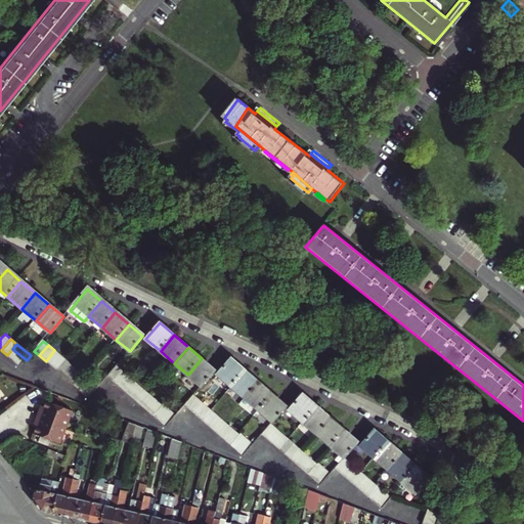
[(27,360),(12,349),(7,355),(22,366),(27,360)]
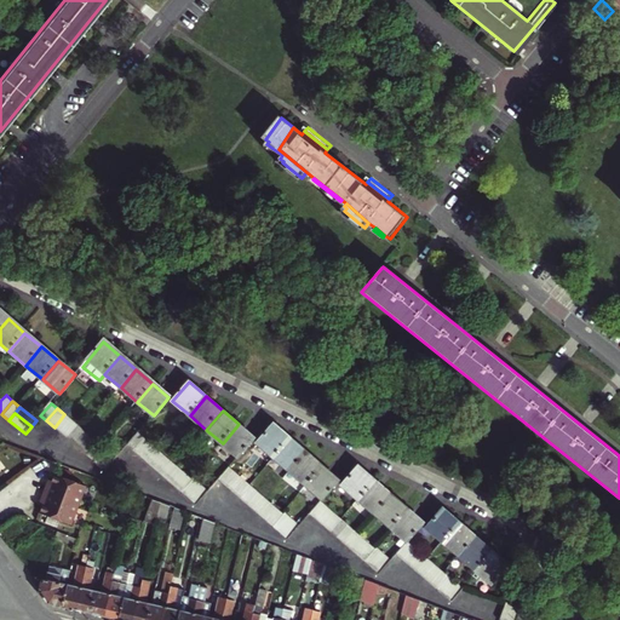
[(64,414),(55,428),(62,434),(73,420),(69,418),(64,414)]
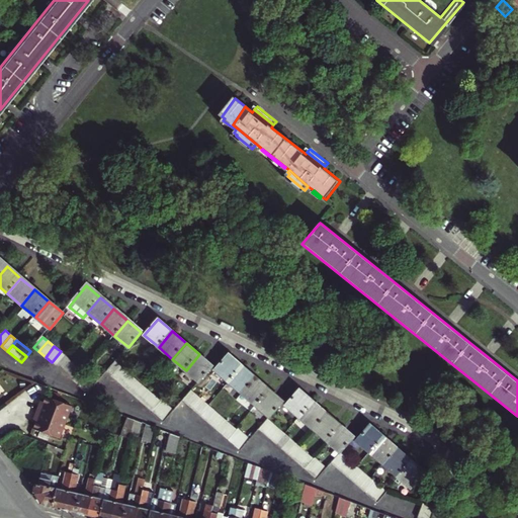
[(61,351),(52,362),(58,366),(66,356),(61,351)]
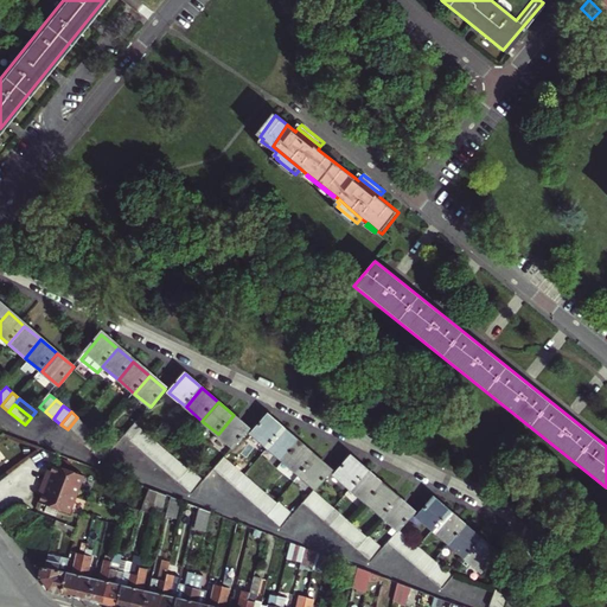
[(234,448),(250,428),(234,415),(218,434),(234,448)]
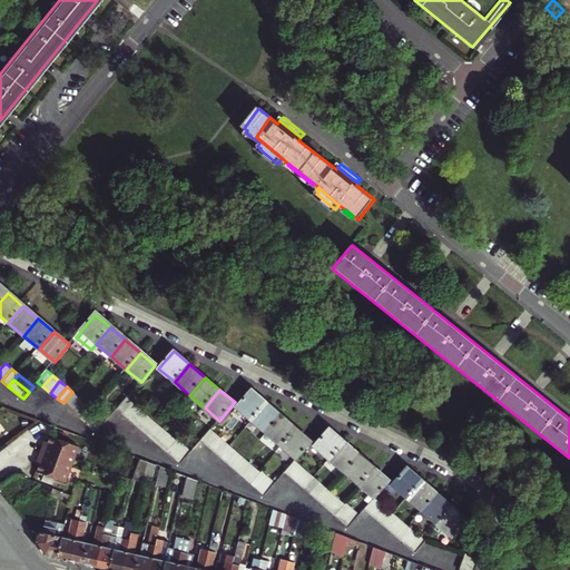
[(251,390),(238,405),(254,419),(267,403),(251,390)]
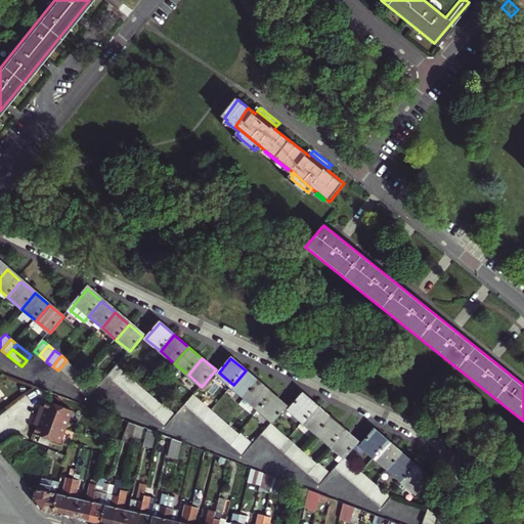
[(58,370),(64,377),(74,365),(72,363),(67,360),(58,370)]
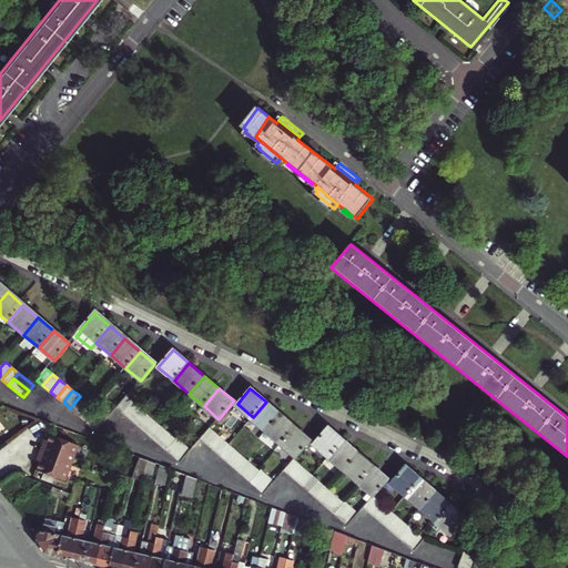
[(80,396),(70,408),(75,413),(85,401),(80,396)]
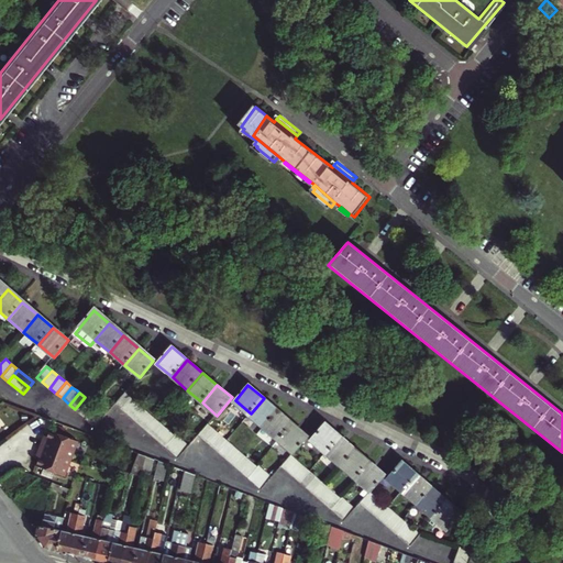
[(114,407),(121,412),(131,399),(125,395),(114,407)]
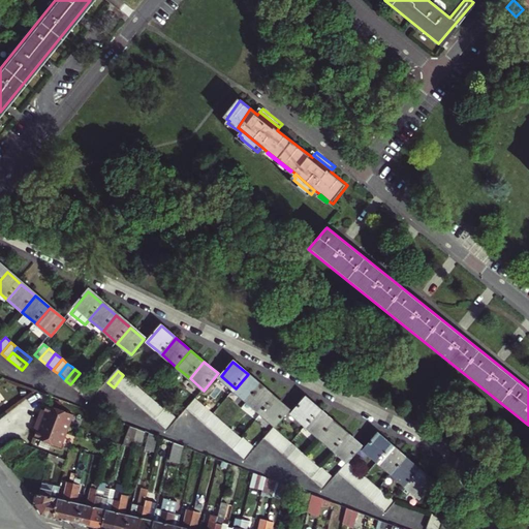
[(80,373),(70,384),(75,390),(86,378),(80,373)]
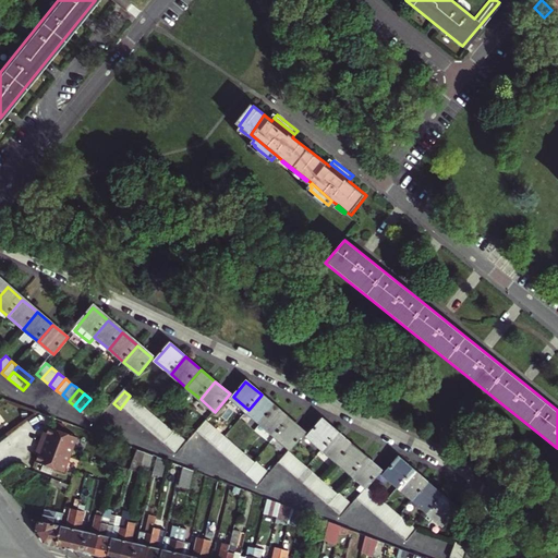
[(249,410),(264,423),(276,408),(262,395),(249,410)]
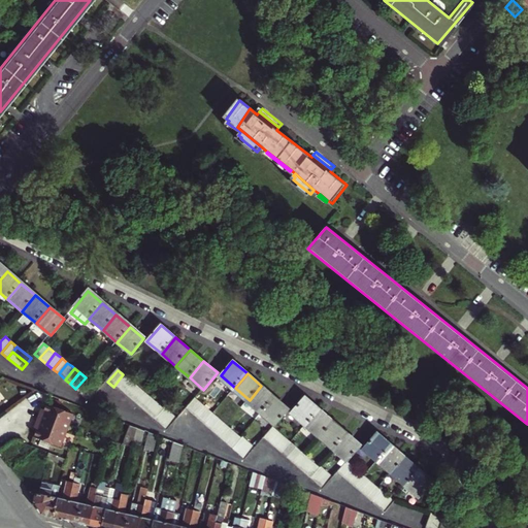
[(123,374),(113,387),(120,392),(129,380),(123,374)]
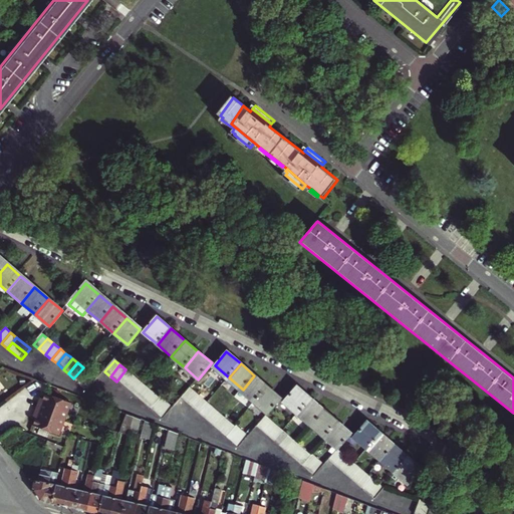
[(80,380),(83,376),(88,371),(84,368),(83,367),(73,378),(79,382),(80,380)]
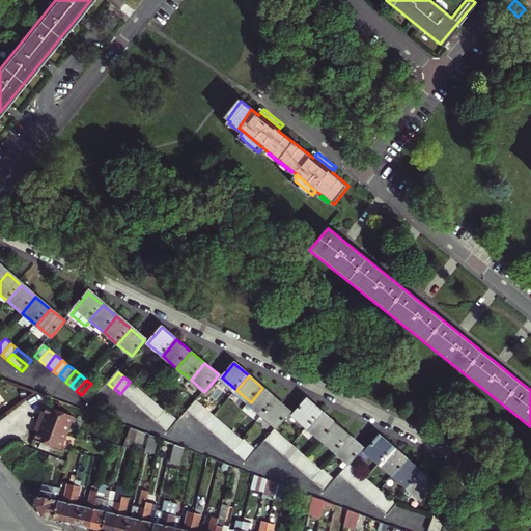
[(120,394),(126,398),(136,387),(130,382),(120,394)]
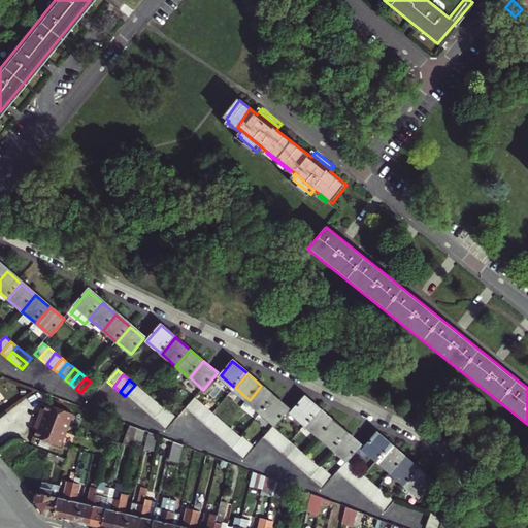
[(91,382),(86,387),(96,396),(101,390),(91,382)]
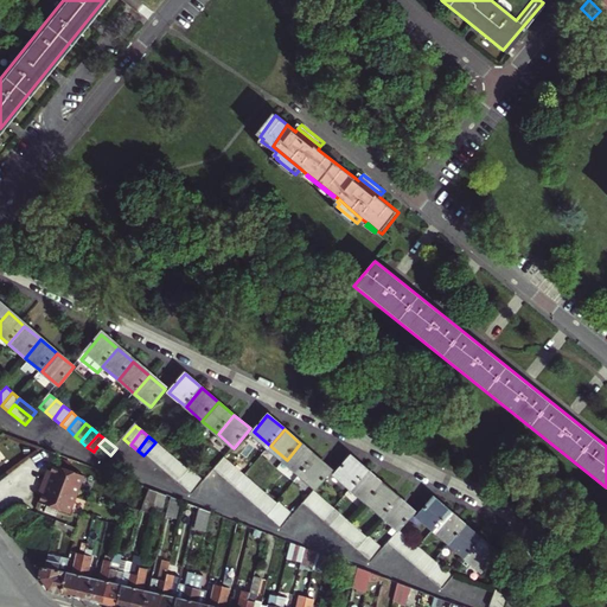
[(155,442),(144,455),(151,461),(163,448),(155,442)]
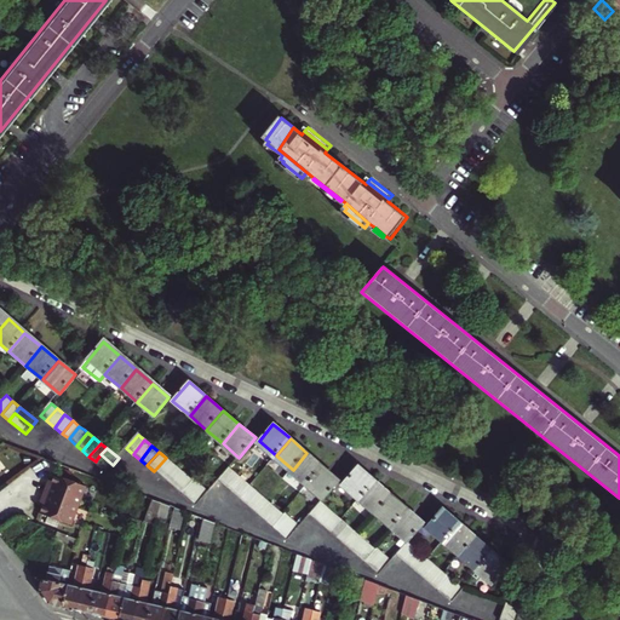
[(306,453),(293,470),(309,483),(323,468),(306,453)]
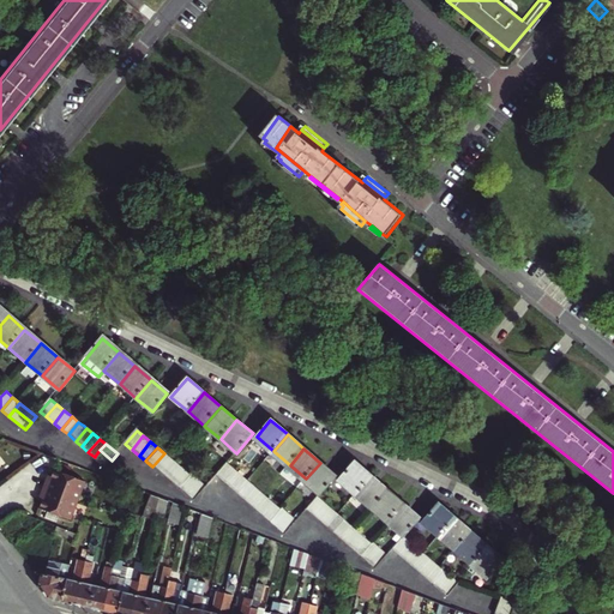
[(96,455),(107,465),(112,461),(100,450),(96,455)]
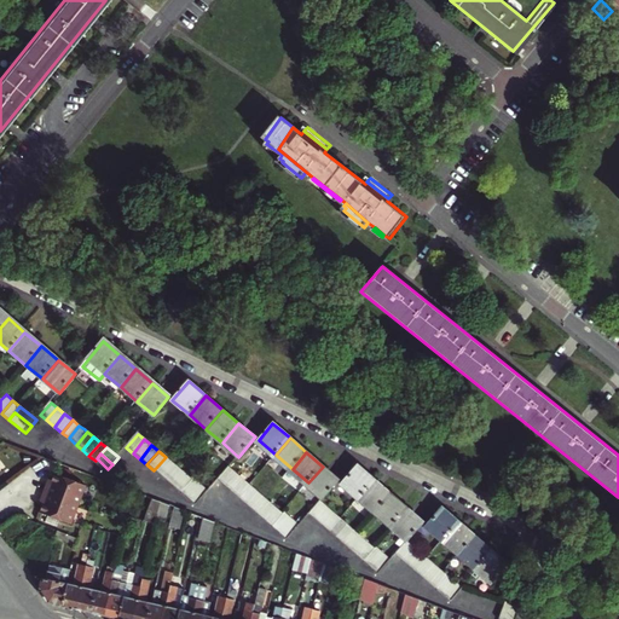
[(166,457),(154,470),(161,476),(173,463),(166,457)]
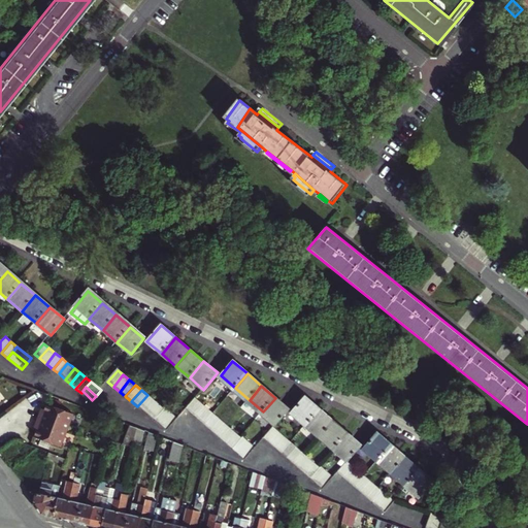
[(91,401),(92,400),(83,391),(81,393),(91,401)]
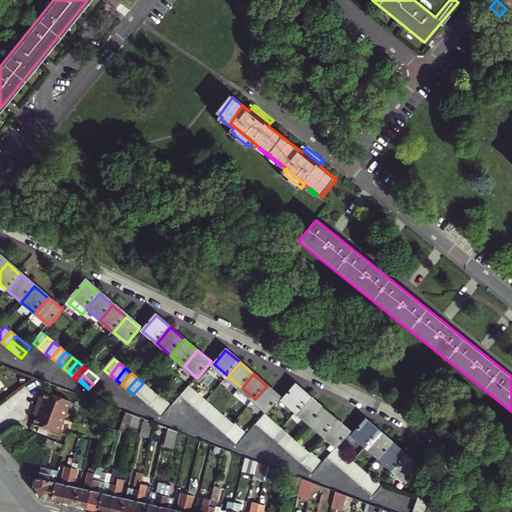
[(143,383),(133,394),(139,399),(148,388),(144,385),(143,383)]
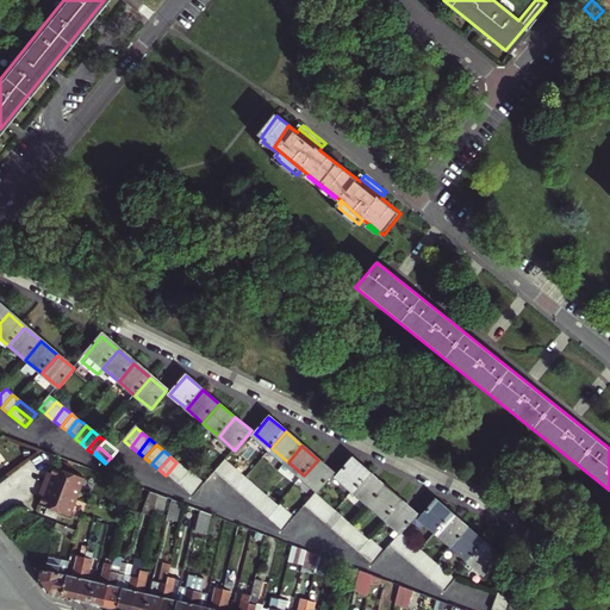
[(338,477),(355,491),(369,473),(353,459),(338,477)]
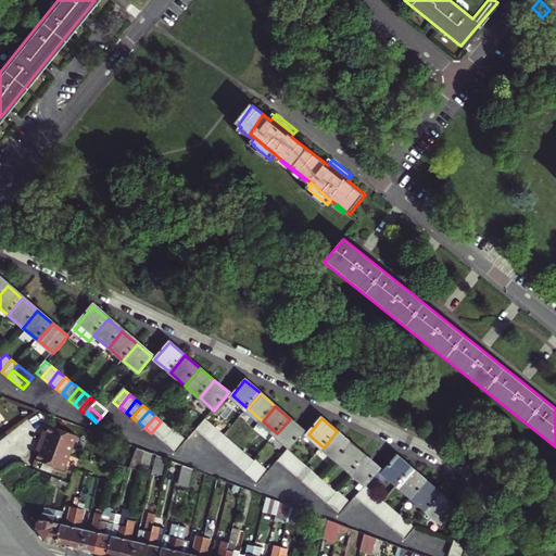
[(290,419),(277,433),(292,446),(304,431),(290,419)]
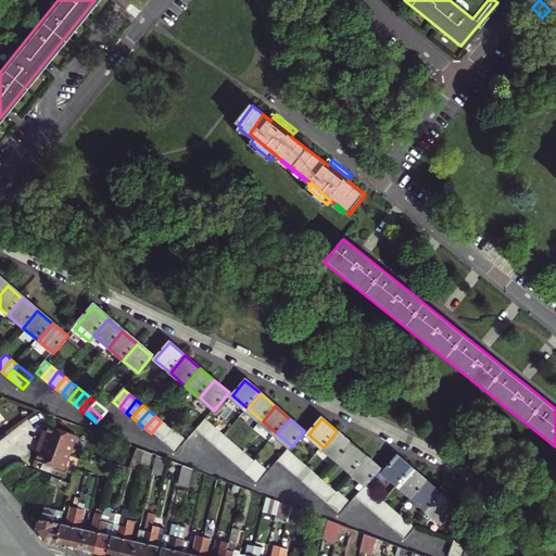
[(196,433),(202,439),(212,426),(205,420),(196,433)]
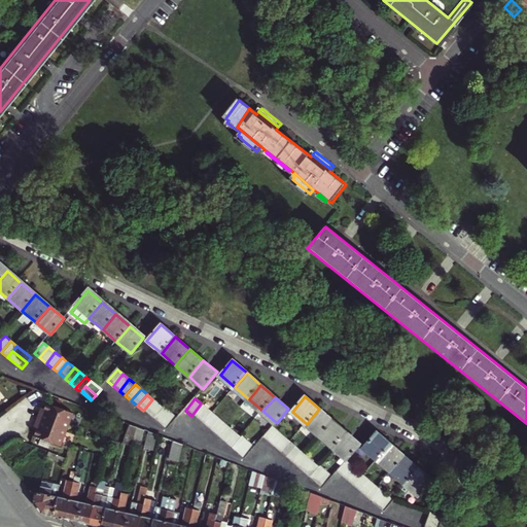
[(152,399),(143,411),(149,416),(159,405),(152,399)]
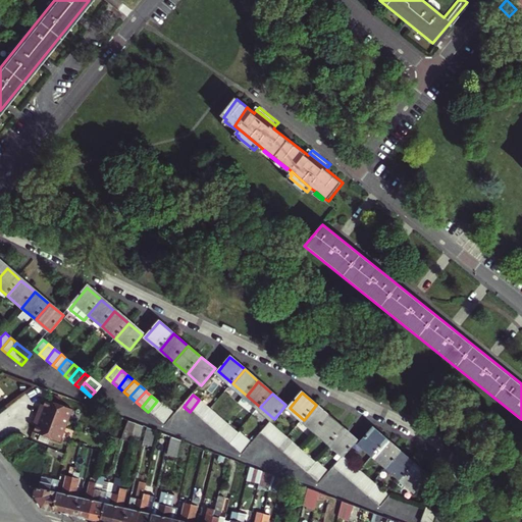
[(42,407),(39,414),(68,425),(74,410),(49,399),(46,405),(45,408),(42,407)]
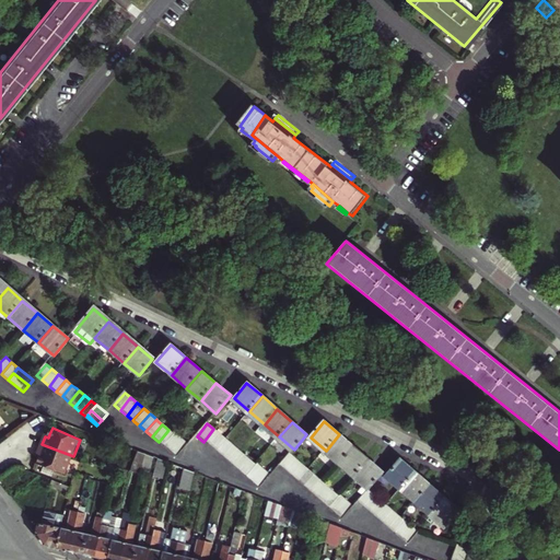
[(203,442),(210,447),(220,434),(213,429),(203,442)]
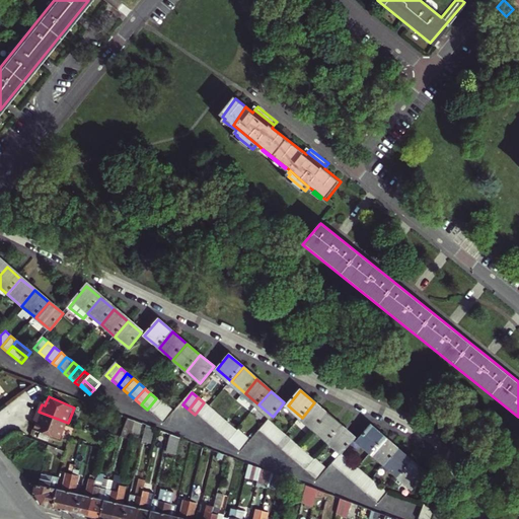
[(156,398),(147,410),(152,415),(158,408),(161,402),(160,401),(156,398)]
